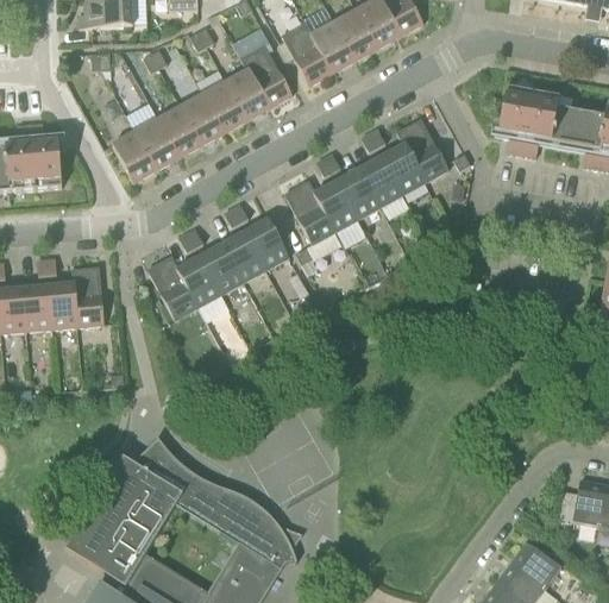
[(79,16),(79,27),(132,25),(131,0),(85,0),(85,14),(79,16)]
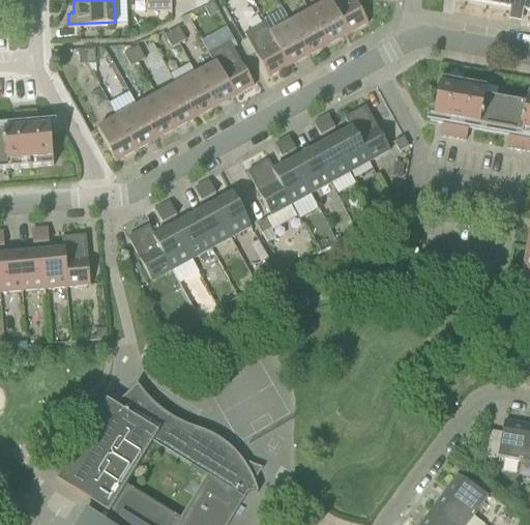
[(172,8),(171,0),(147,0),(147,9),(172,8)]
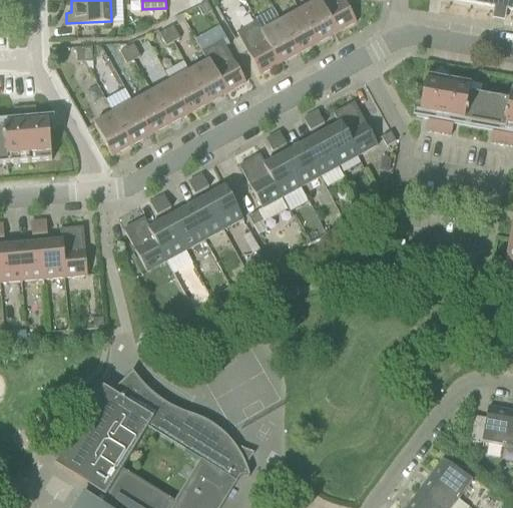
[(205,0),(197,4),(203,13),(212,8),(208,0),(205,0)]
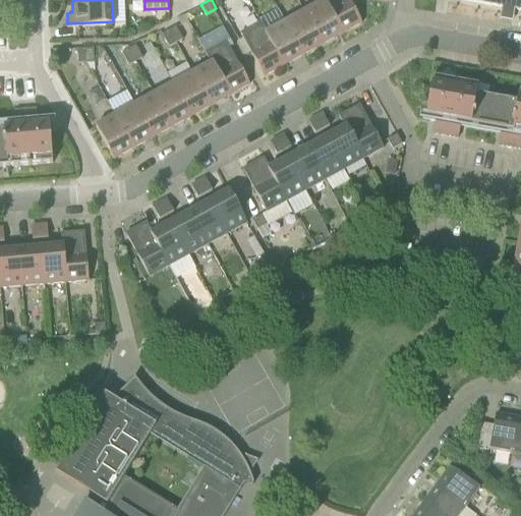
[(322,41),(342,31),(325,0),(321,0),(304,9),(322,41)]
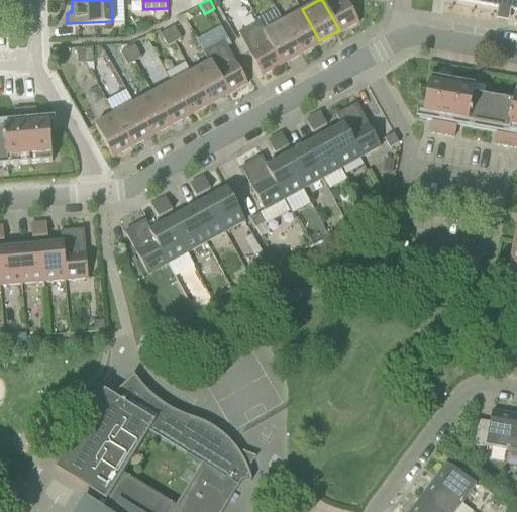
[(322,0),(339,30),(359,19),(348,0),(322,0)]
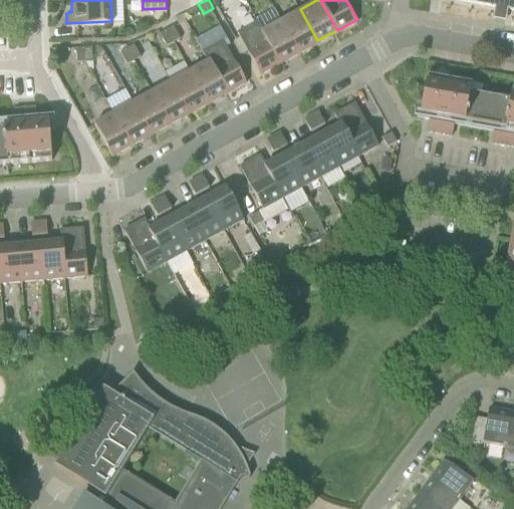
[(261,72),(280,61),(263,29),(249,4),(229,15),(261,72)]
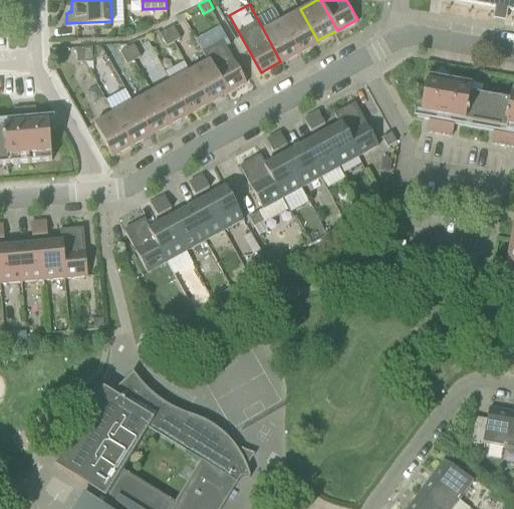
[(300,9),(282,19),(299,50),(317,40),(300,9)]
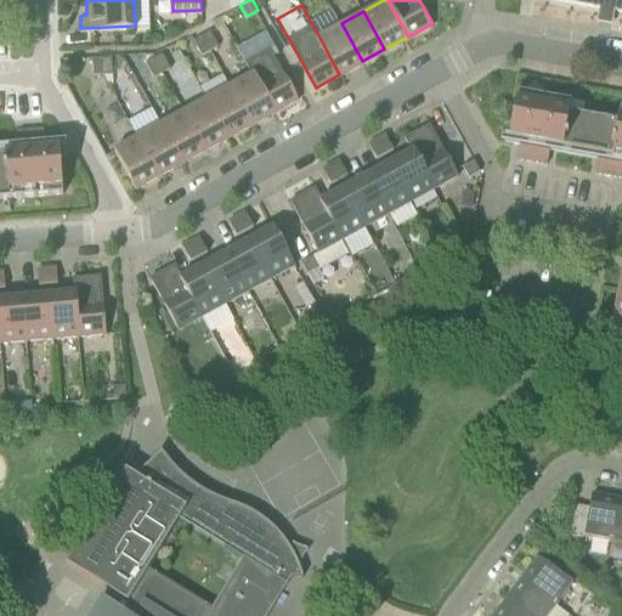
[(339,74),(362,61),(341,23),(318,35),(339,74)]
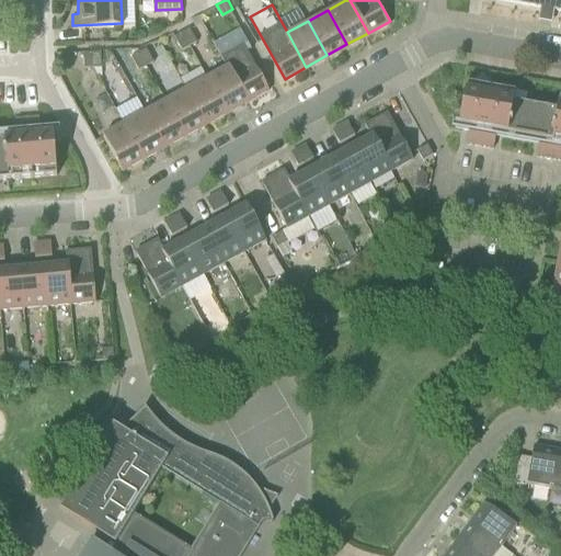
[(189,25),(182,30),(189,43),(196,38),(189,25)]
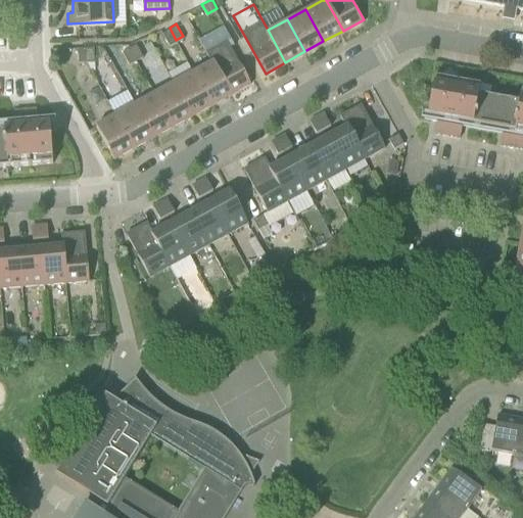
[(176,40),(170,28),(162,31),(170,44),(176,40)]
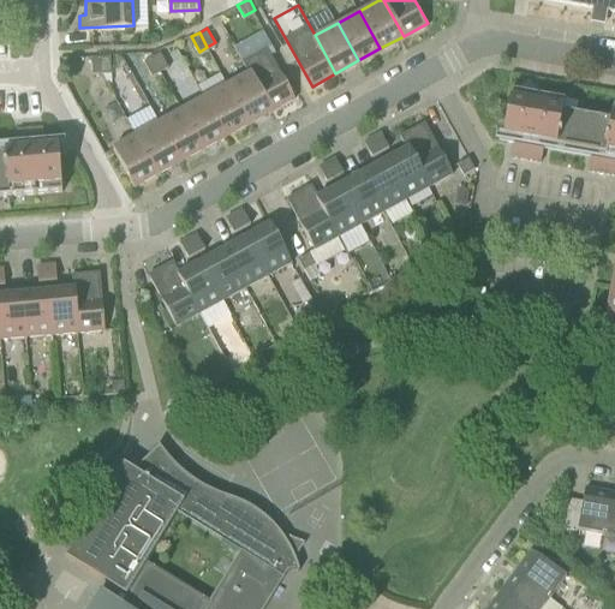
[(251,70),(272,108),(296,96),(267,45),(243,58),(250,71),(251,70)]
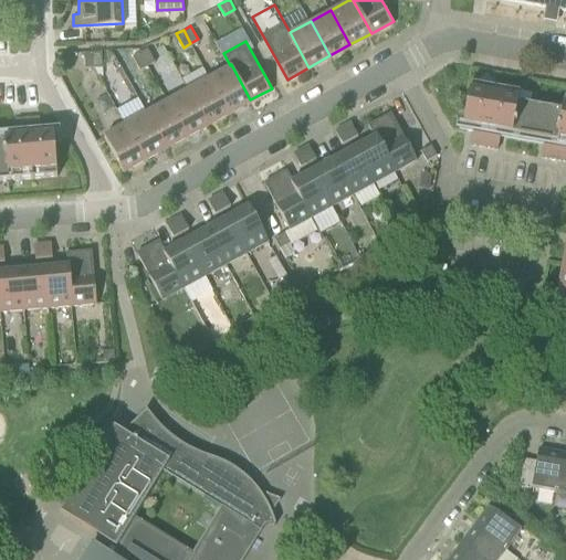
[(148,45),(140,50),(148,63),(155,59),(148,45)]
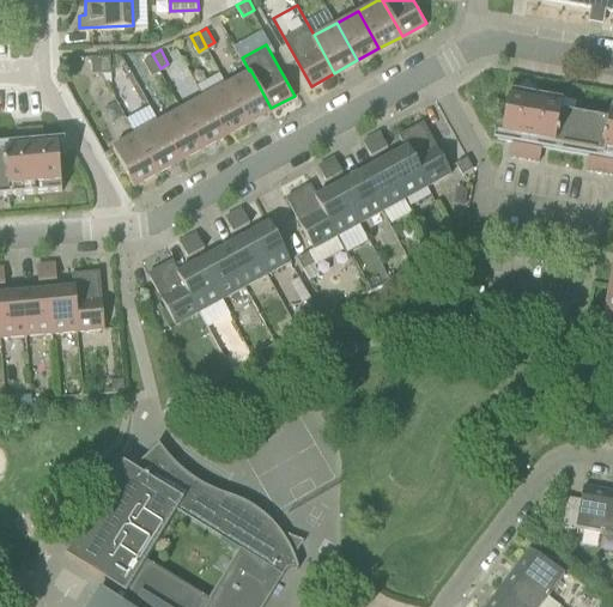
[(110,53),(102,54),(102,71),(111,70),(110,53)]
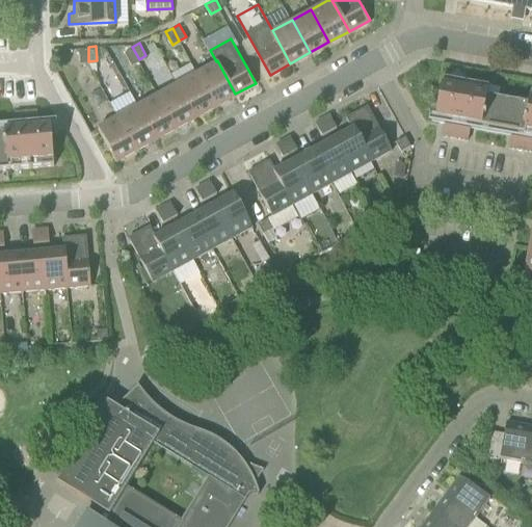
[(80,61),(88,61),(88,47),(80,47),(80,61)]
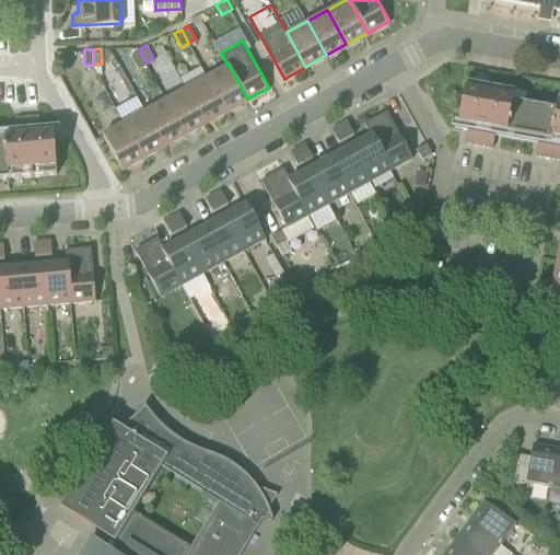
[(147,62),(139,49),(131,53),(139,67),(147,62)]
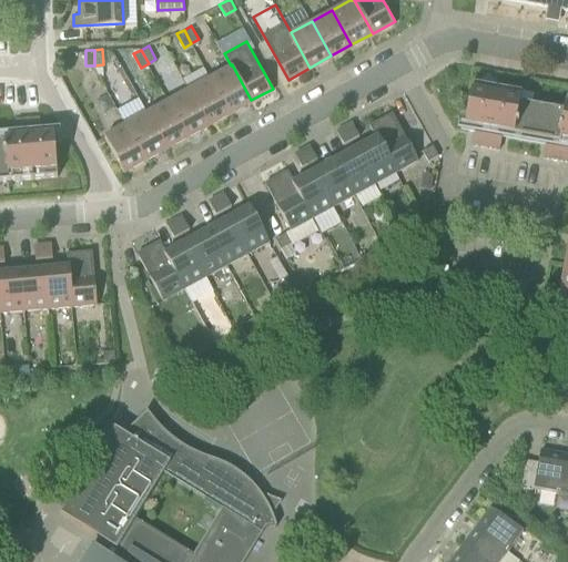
[(211,77),(230,112),(251,100),(232,64),(231,65),(211,77)]
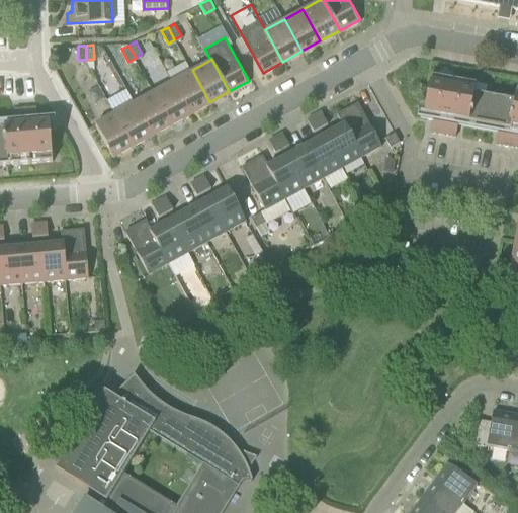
[(168,71),(173,80),(190,112),(209,102),(192,70),(187,61),(168,71)]
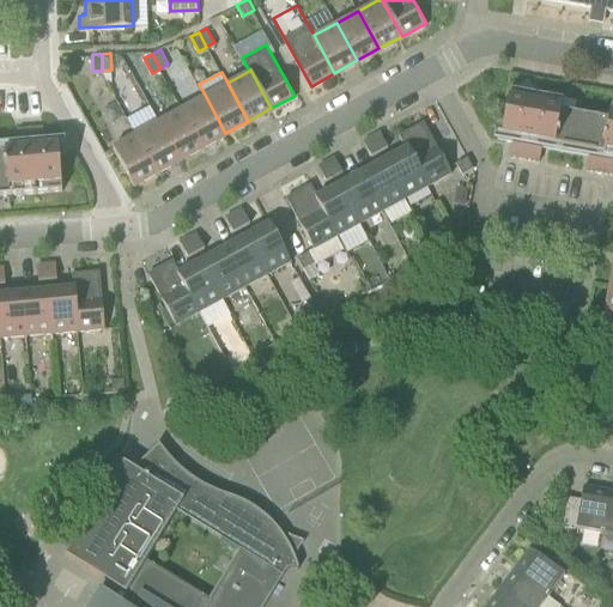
[(612,105),(611,105),(610,116),(560,108),(563,97),(510,87),(502,132),(612,151),(612,263),(604,315),(612,316),(612,105)]
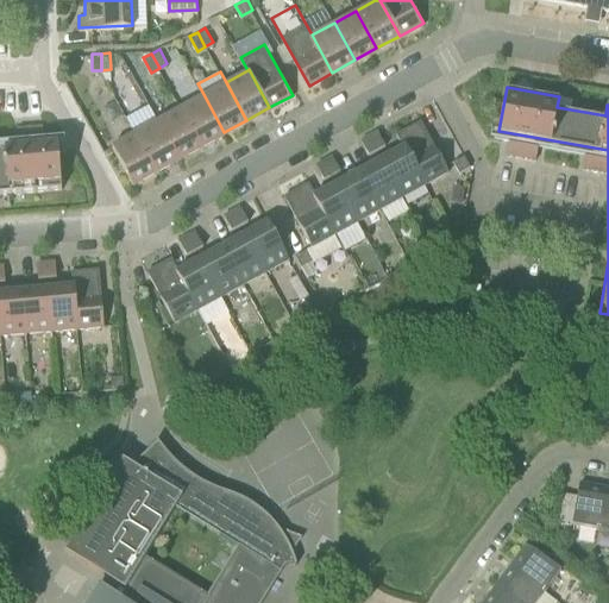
[(203,94),(180,107),(201,145),(224,132),(203,94)]
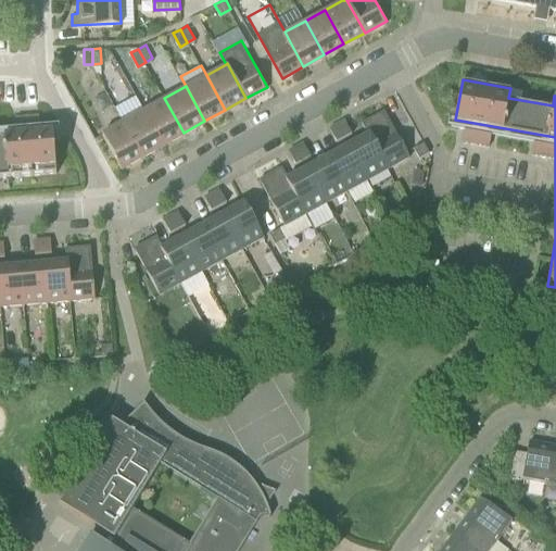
[(164,98),(143,109),(163,143),(184,133),(164,98)]
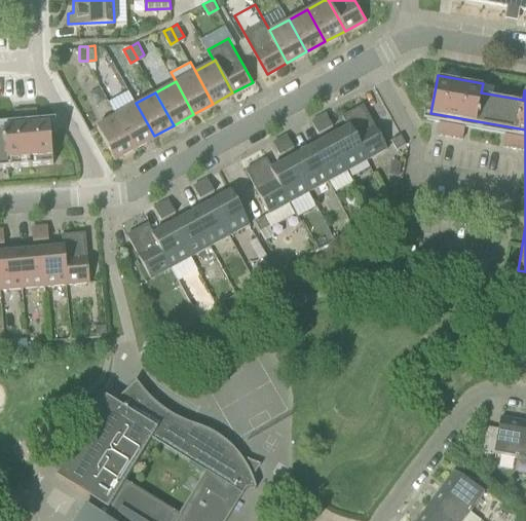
[(111,105),(116,114),(135,147),(154,136),(136,103),(132,95),(111,105)]
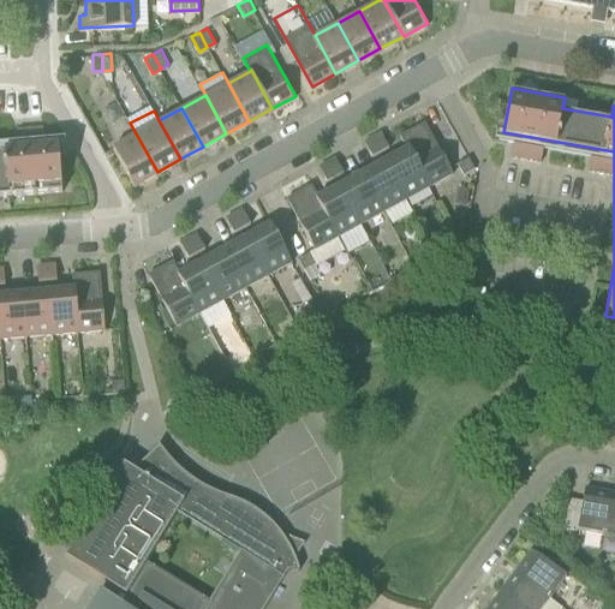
[(453,171),(425,119),(400,133),(407,145),(428,184),(453,171)]
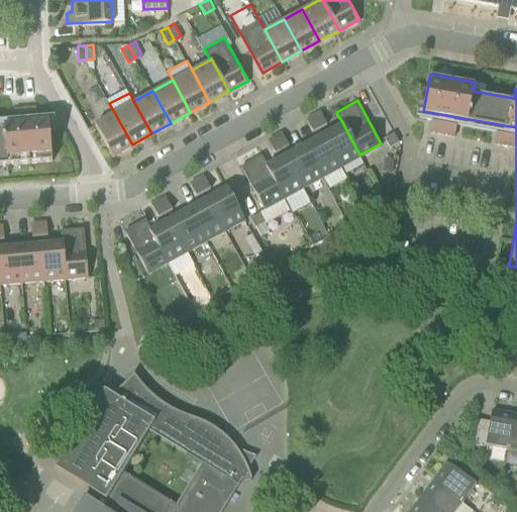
[(36,105),(15,107),(15,118),(37,116),(36,105)]
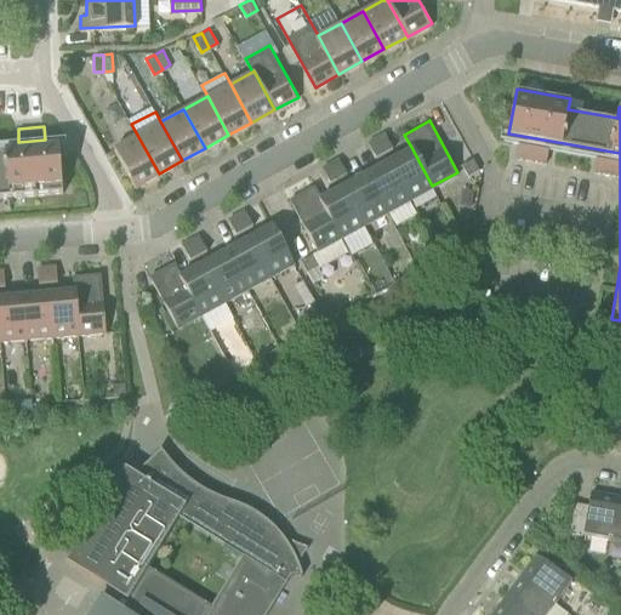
[(377,136),(385,151),(393,147),(385,131),(377,136)]
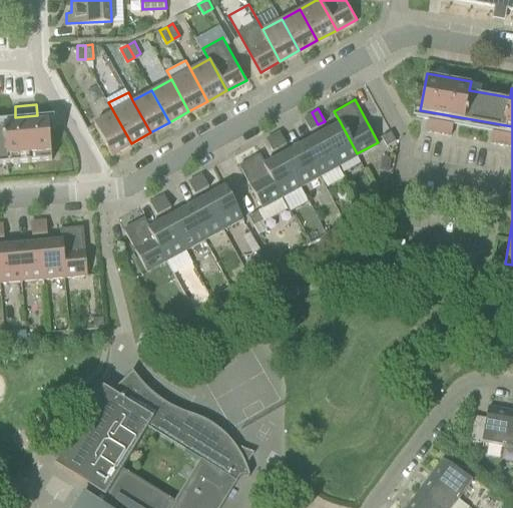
[(113,111),(94,121),(112,153),(131,143),(113,111)]
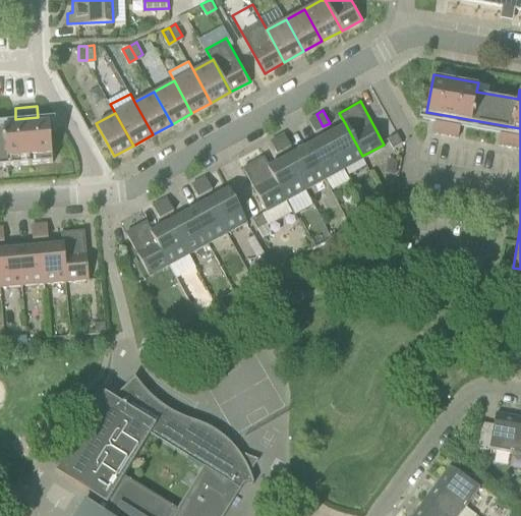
[(315,130),(323,126),(316,114),(308,118),(315,130)]
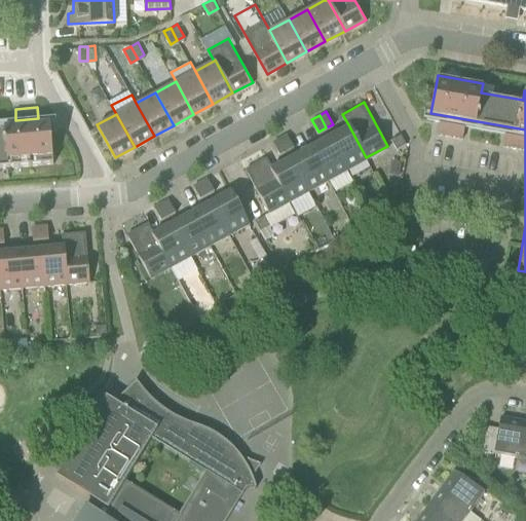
[(439,120),(437,132),(462,136),(464,124),(439,120)]
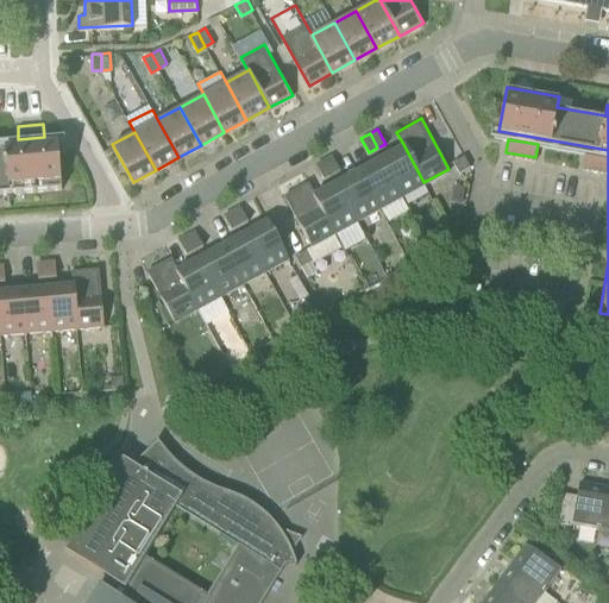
[(0,146),(0,192),(62,187),(58,142),(0,146)]
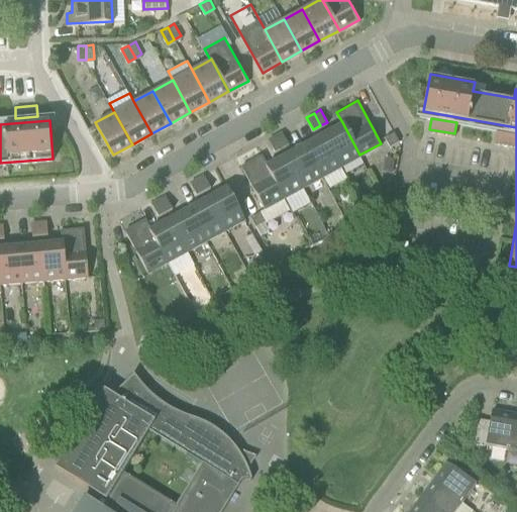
[(323,132),(341,165),(359,155),(342,122),(323,132)]
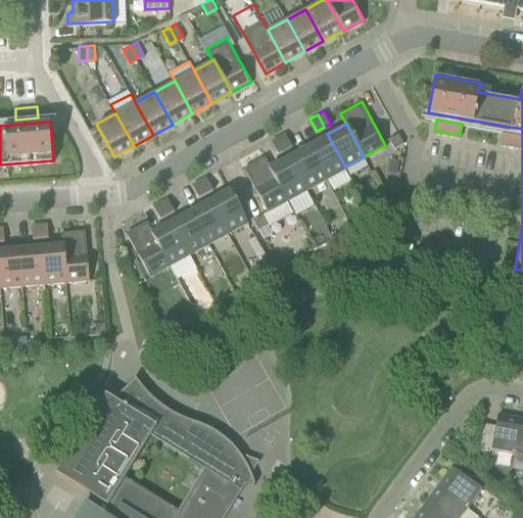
[(278,136),(285,148),(292,144),(285,132),(278,136)]
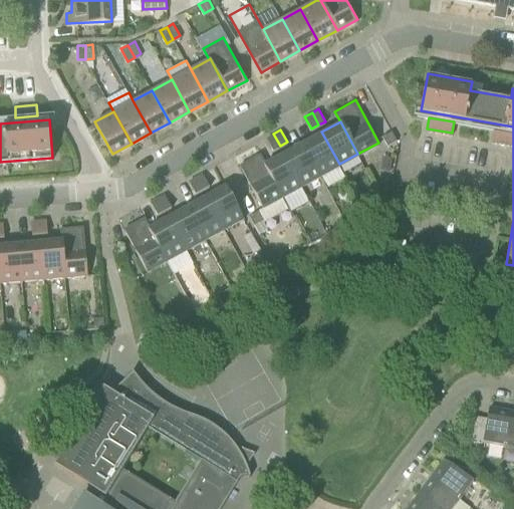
[(397,139),(392,130),(382,135),(388,144),(397,139)]
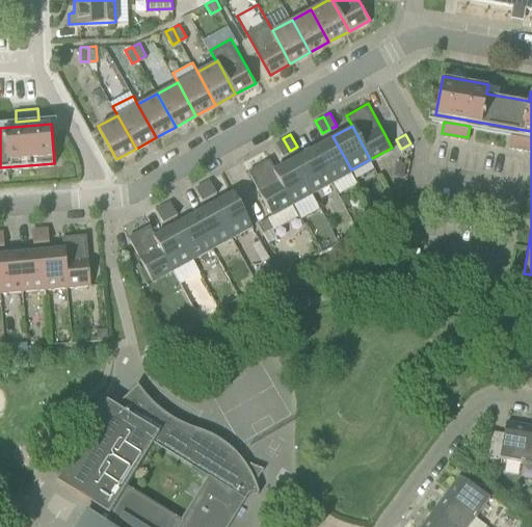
[(531,137),(510,134),(509,145),(531,149),(531,137)]
